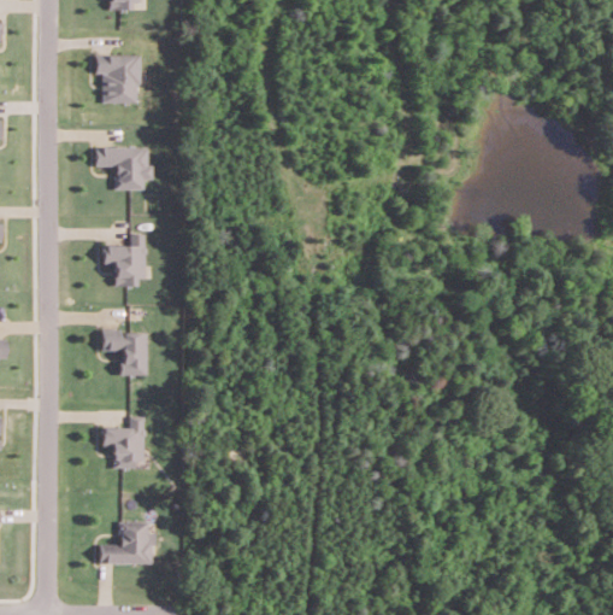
[(111,0),(111,10),(134,10),(134,3),(142,3),(141,0),(111,0)]
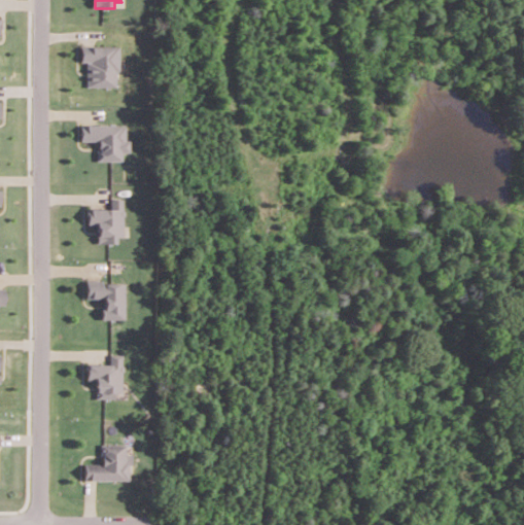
[(89,88),(121,88),(121,47),(84,47),(83,63),(90,63),(89,88)]
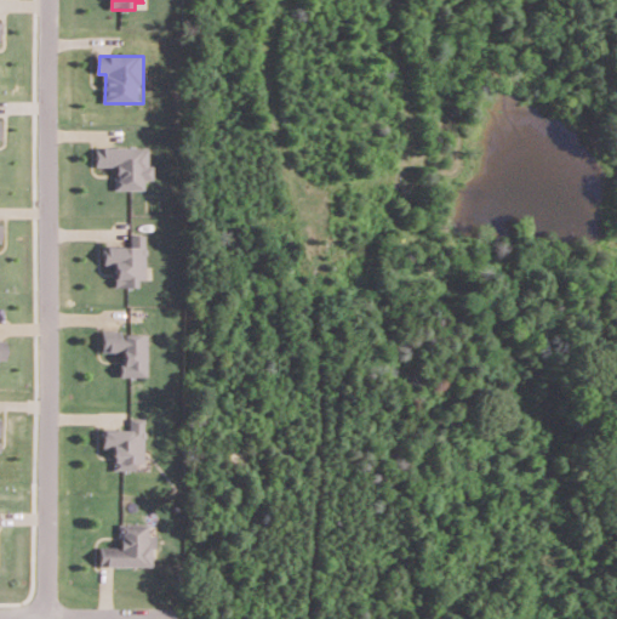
[(98,166),(118,166),(116,191),(150,191),(150,181),(153,181),(153,148),(98,148),(98,166)]
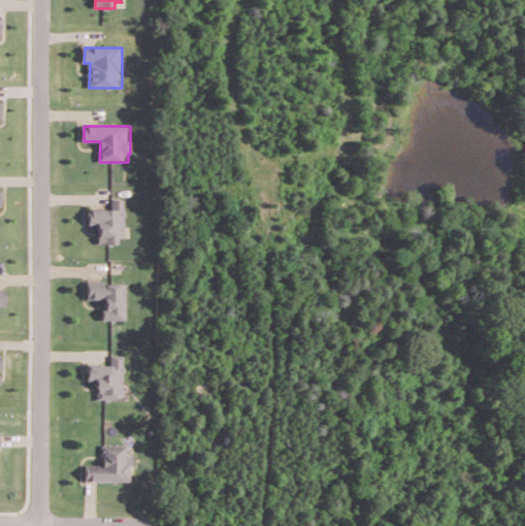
[(99,244),(118,244),(118,237),(126,237),(126,199),(112,200),(112,209),(89,209),(89,225),(99,225),(99,244)]
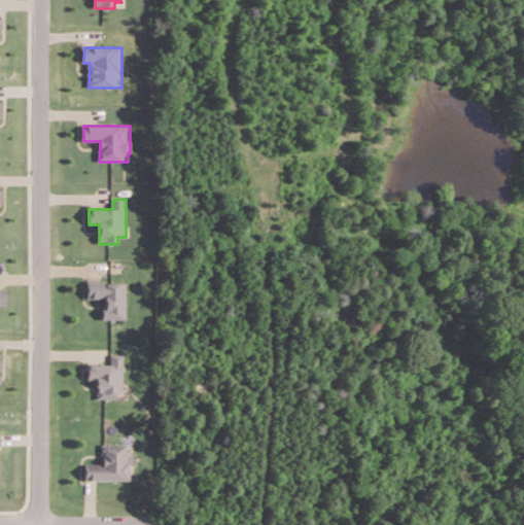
[(126,283),(86,282),(86,300),(104,300),(103,320),(125,320),(126,283)]
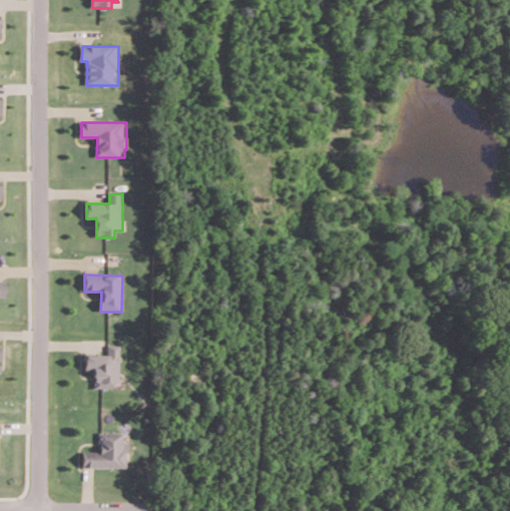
[(119,383),(119,346),(107,346),(107,355),(85,355),(85,370),(94,370),(94,389),(112,389),(112,383),(119,383)]
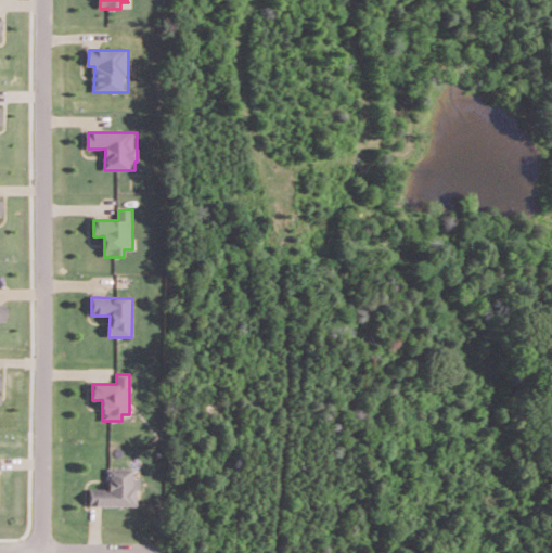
[(90,490),(91,508),(140,506),(139,478),(135,478),(135,468),(107,470),(108,489),(90,490)]
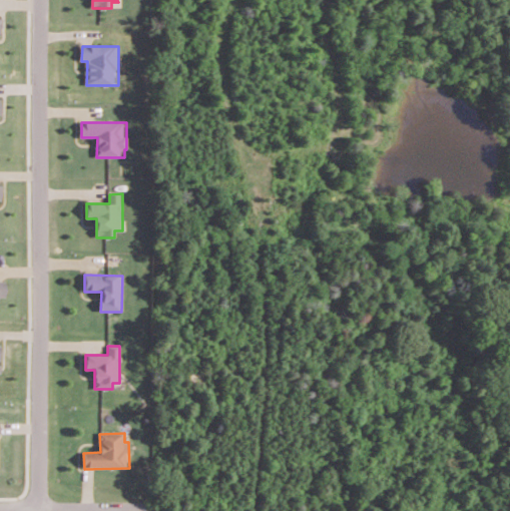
All buildings are outlined.
